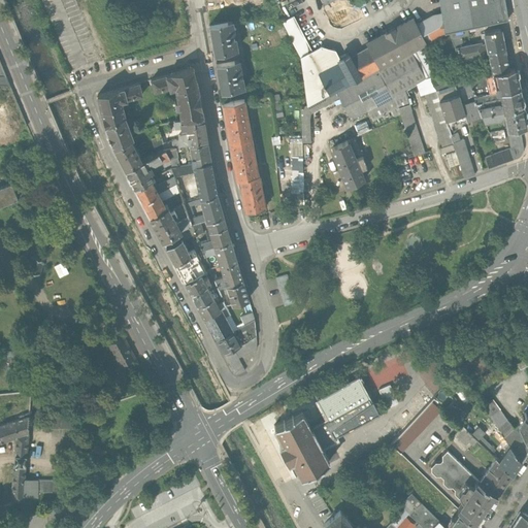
[(438,0),(441,12),(446,36),(468,32),(507,25),(502,0),(438,0)]
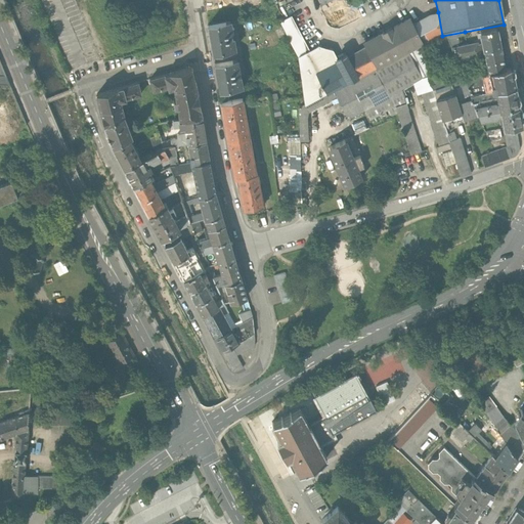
[(442,36),(438,12),(417,24),(411,14),(361,41),(362,43),(341,54),(352,77),(329,89),(335,101),(348,129),(363,122),(365,127),(395,115),(392,107),(406,103),(415,101),(409,88),(415,86),(419,95),(419,94),(433,89),(418,49),(442,36)]
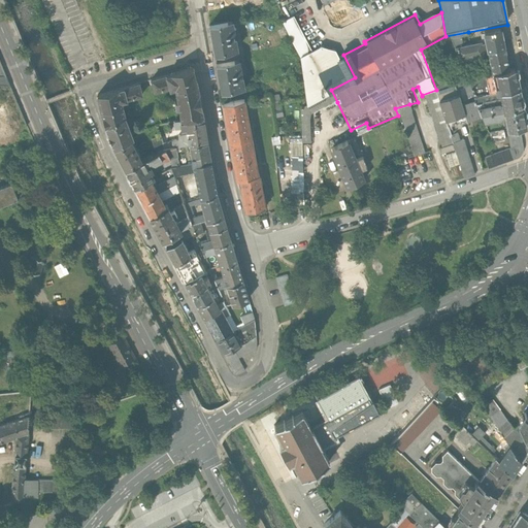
[(232,21),(209,25),(215,53),(237,48),(235,37),(233,37),(232,33),(234,32),(232,21)]
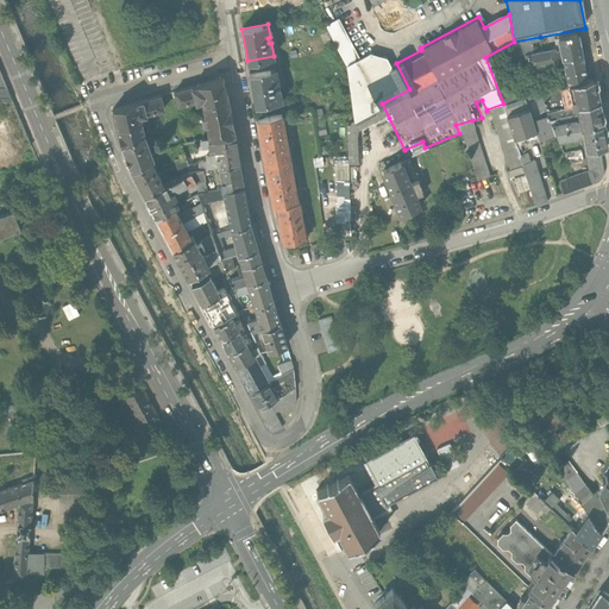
[(409,89),(396,63),(375,55),(363,62),(343,29),(325,39),(346,74),(352,165),(363,165),(360,133),(389,118),(382,104),(409,89)]
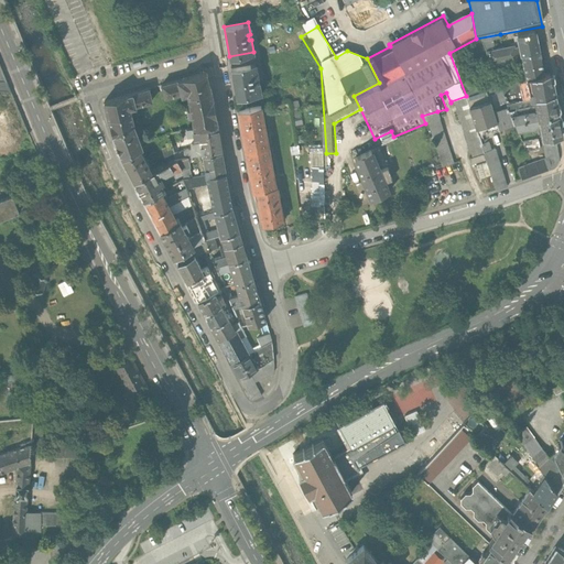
[(523,56),(552,51),(549,31),(519,36),(521,43),(523,56)]
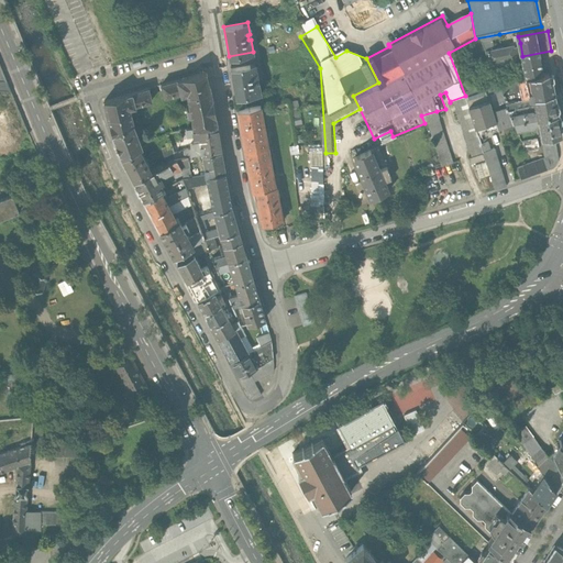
[(486,63),(522,56),(520,43),(494,47),(492,41),(500,39),(499,34),(475,39),(486,63)]
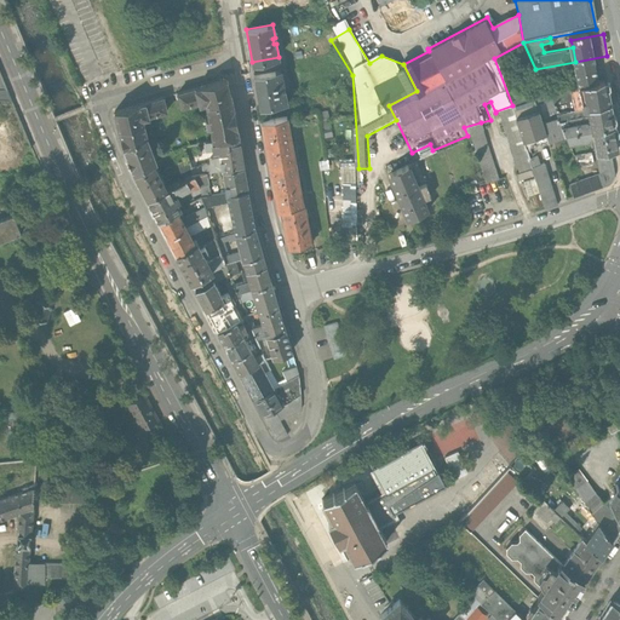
[(580,86),(612,80),(607,56),(575,62),(535,69),(543,84),(578,76),(580,86)]
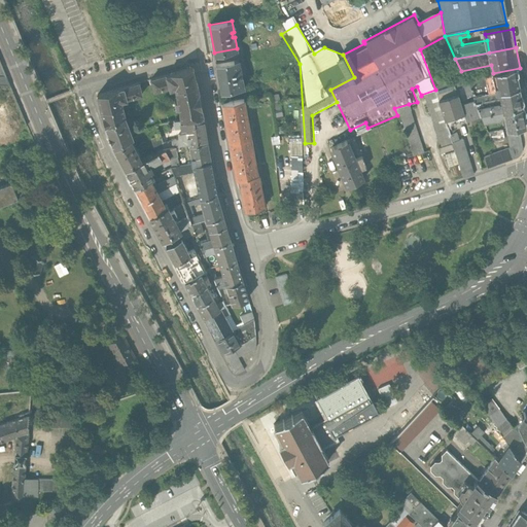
[(239,59),(216,63),(221,91),(244,86),(242,75),(240,75),(239,70),(241,70),(239,59)]
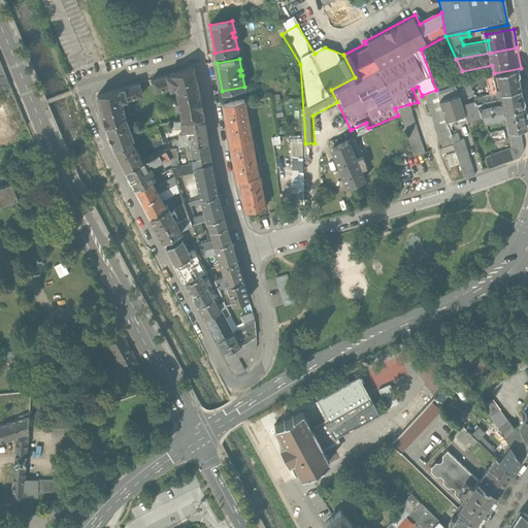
[(0,60),(0,86),(10,87),(0,60)]
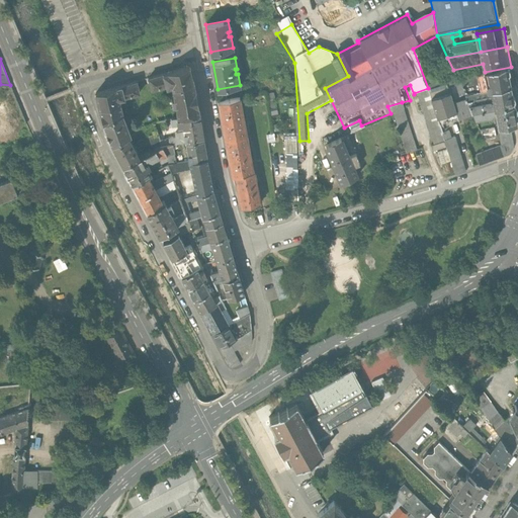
[(464,97),(515,87),(511,67),(485,72),(455,77),(464,97)]
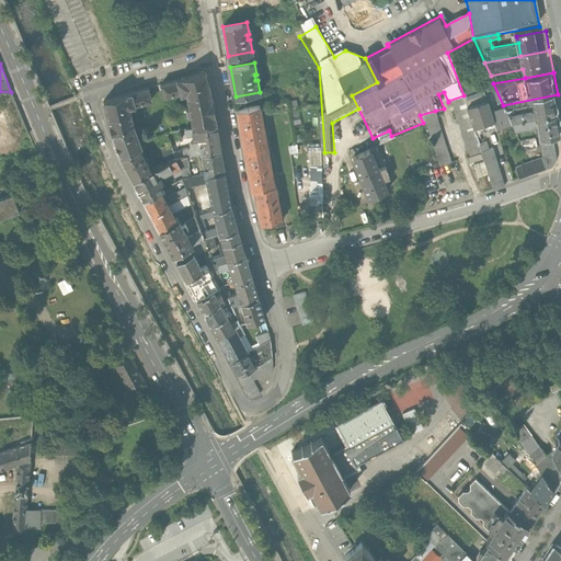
[(204,76),(184,80),(189,98),(189,102),(209,96),(204,76)]
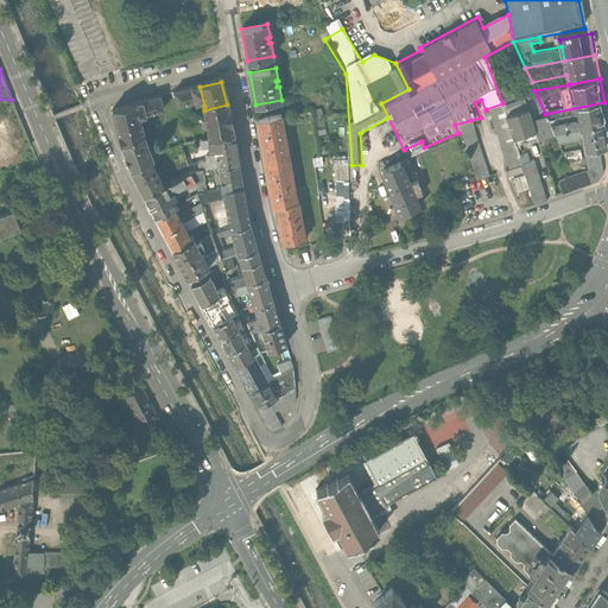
[(173,94),(177,108),(194,105),(195,108),(204,106),(200,87),(173,94)]
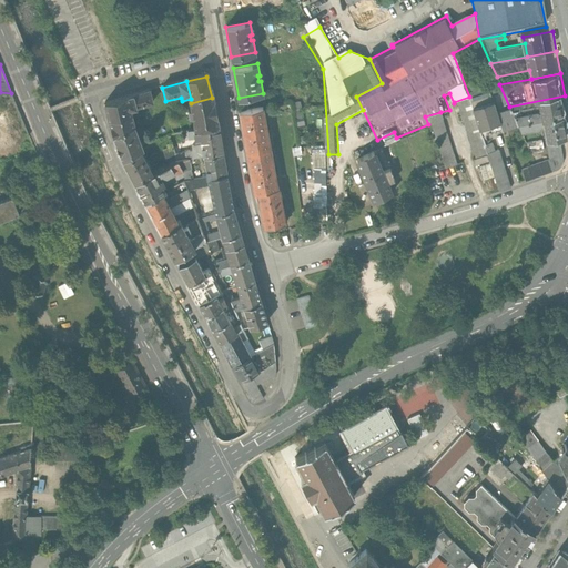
[(105,104),(109,119),(130,112),(137,111),(135,108),(142,105),(152,103),(149,91),(105,104)]
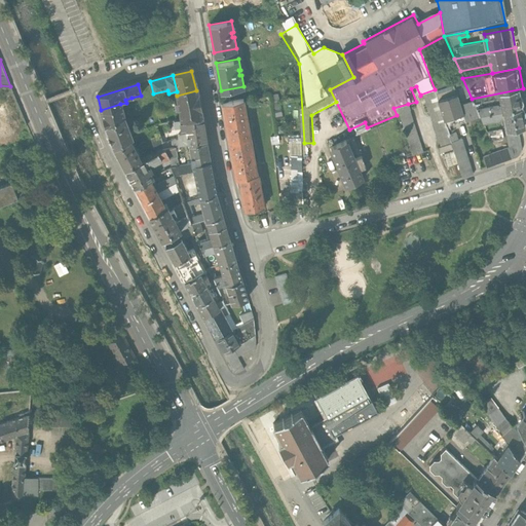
[(473,101),(479,116),(525,108),(525,104),(523,88),(472,99),(473,101)]
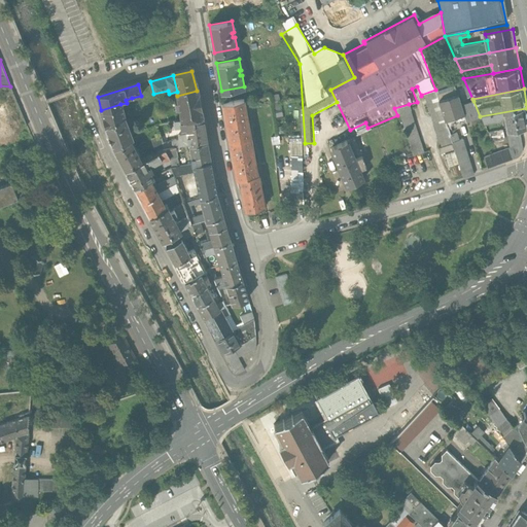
[(435,90),(421,95),(438,147),(454,143),(447,120),(441,101),(436,90),(435,90)]
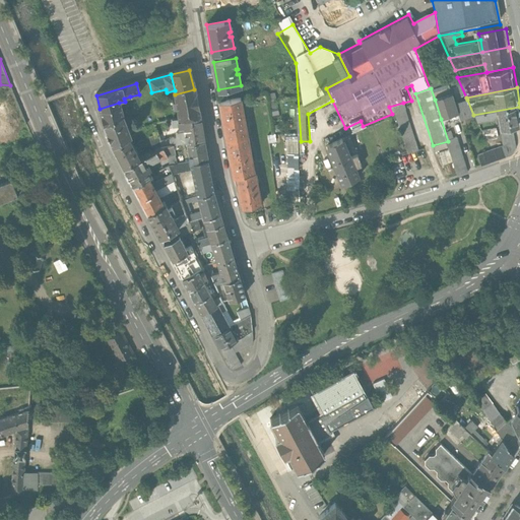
[(194,89),(175,94),(177,102),(173,103),(174,109),(177,109),(178,116),(179,118),(199,114),(194,89)]
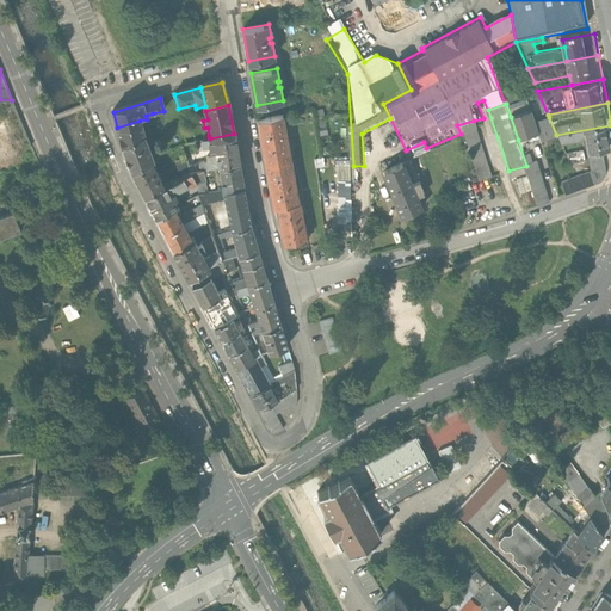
[(534,110),(511,117),(518,140),(541,133),(537,121),(534,110)]
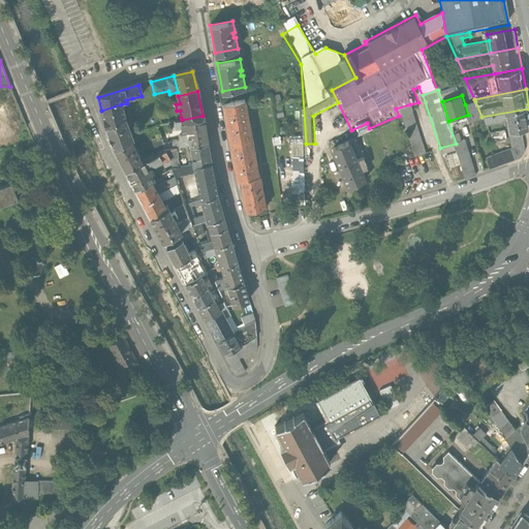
[(251,138),(245,99),(224,103),(230,142),(251,138)]
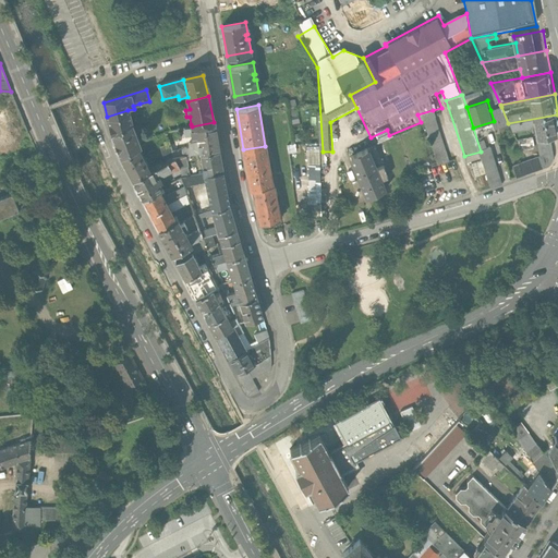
[(497,128),(508,123),(501,107),(490,110),(494,121),(497,128)]
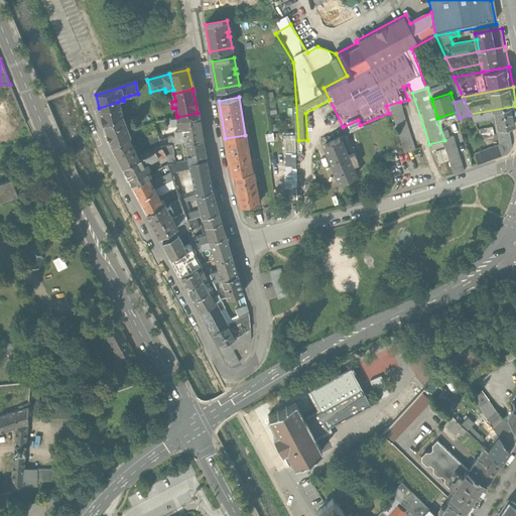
[(118,102),(99,108),(104,122),(123,116),(118,102)]
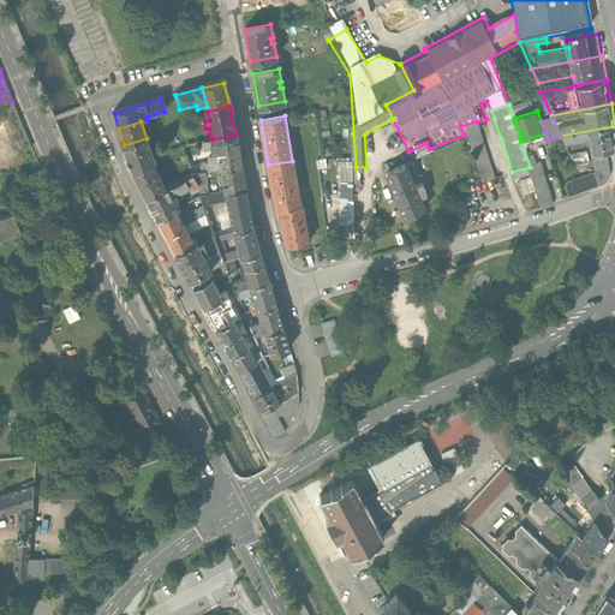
[(477,121),(460,126),(464,135),(478,179),(494,174),(477,121)]
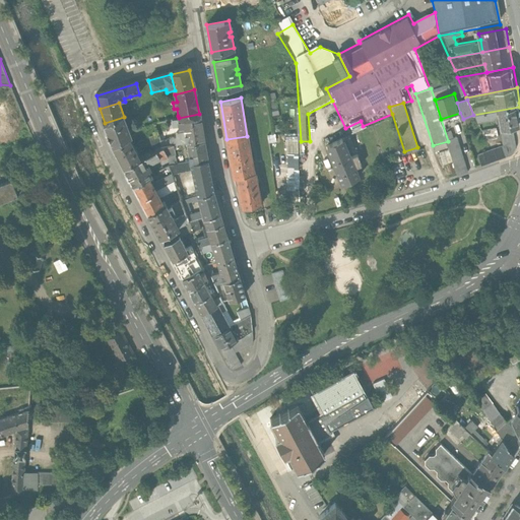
[(519,107),(473,115),(477,123),(498,120),(501,130),(514,127),(519,125),(519,107)]
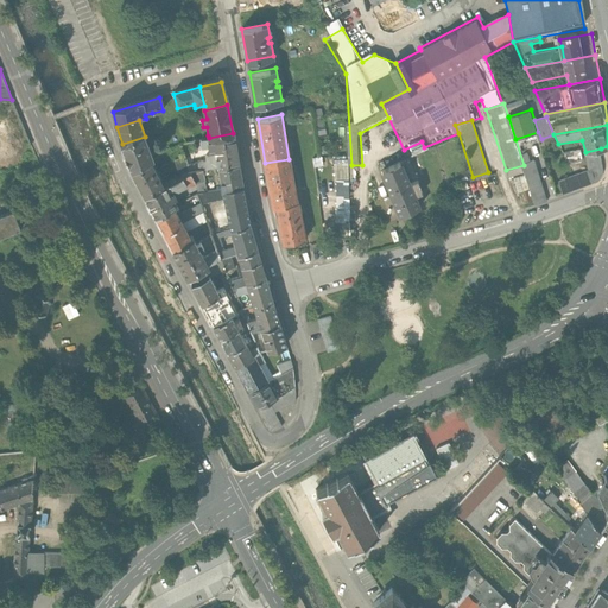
[(182,138),(183,144),(194,141),(201,140),(209,138),(208,135),(202,137),(201,133),(182,138)]
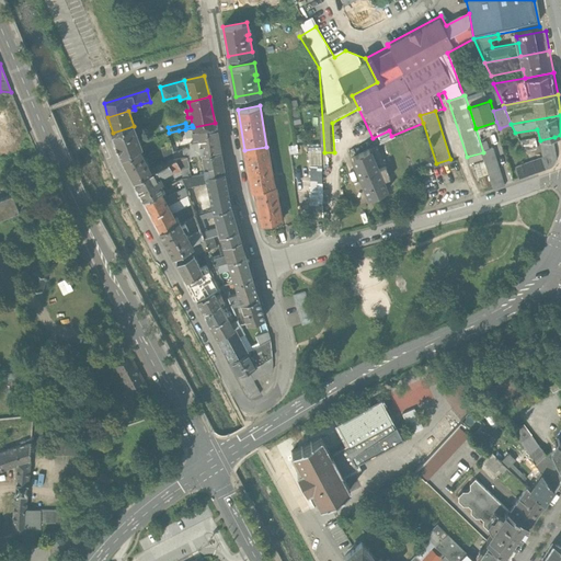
[(201,153),(220,150),(215,123),(193,127),(185,129),(186,133),(192,132),(193,140),(198,139),(199,147),(201,153)]
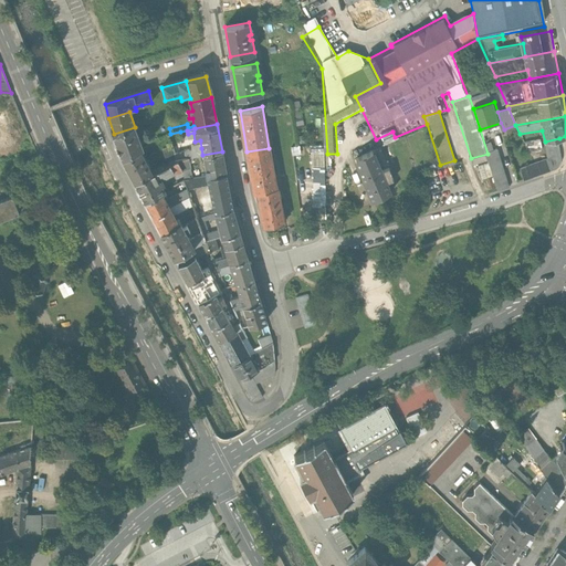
[(114,134),(122,158),(139,148),(142,147),(135,127),(114,134)]
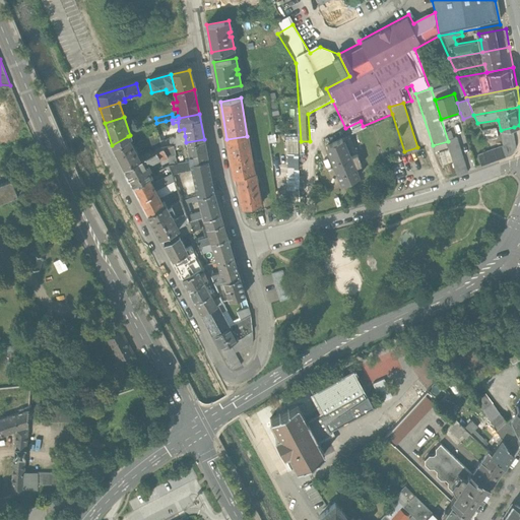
[(501,130),(503,145),(478,154),(483,169),(510,157),(514,154),(516,152),(518,147),(517,142),(514,127),(501,130)]
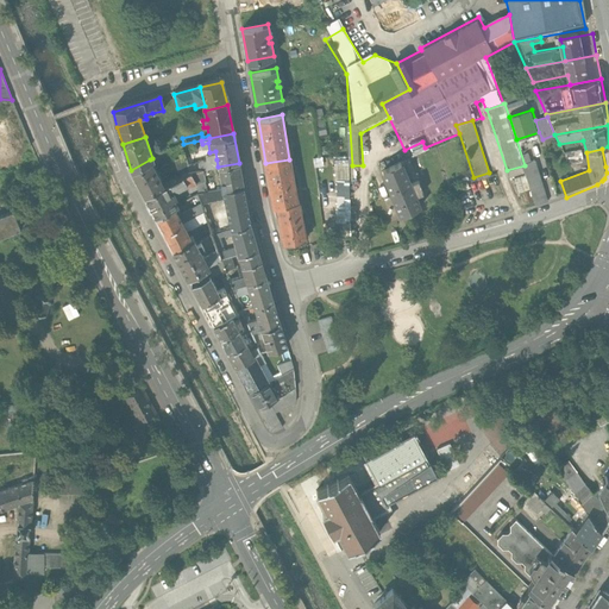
[(188,165),(183,154),(179,155),(180,158),(174,161),(181,176),(190,171),(188,165)]
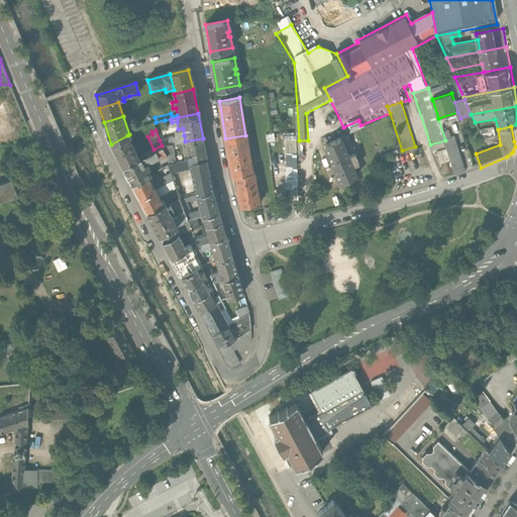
[(122,166),(139,158),(127,135),(111,144),(122,166)]
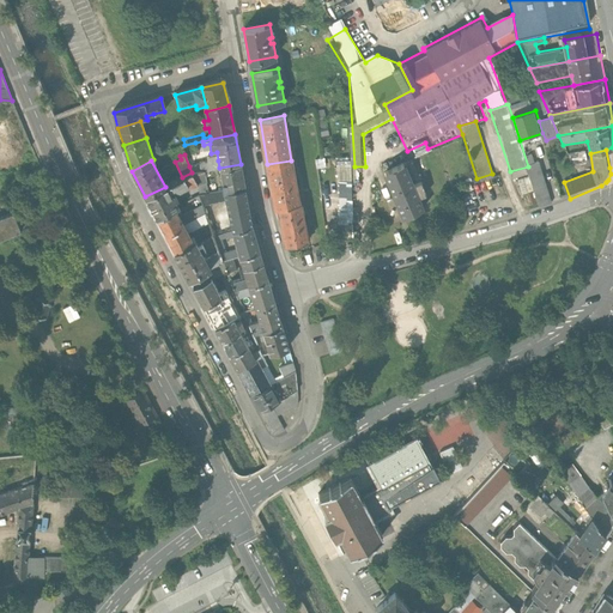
[(205,171),(219,168),(218,161),(202,163),(205,171)]
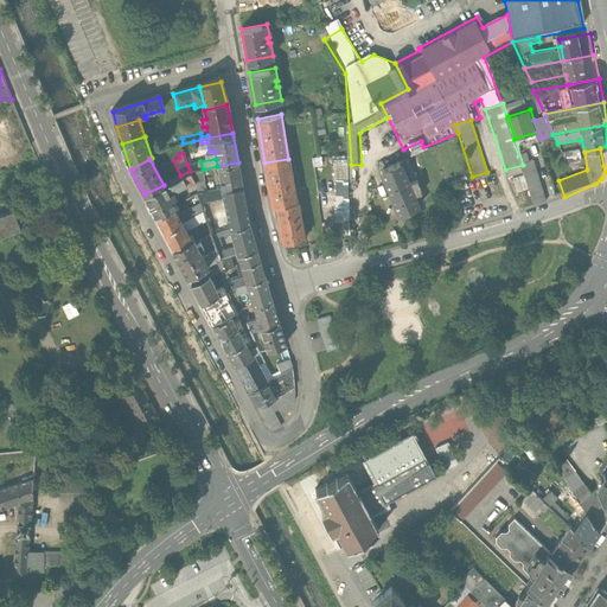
[(296,200),(288,159),(264,163),(273,206),(276,205),(296,200)]
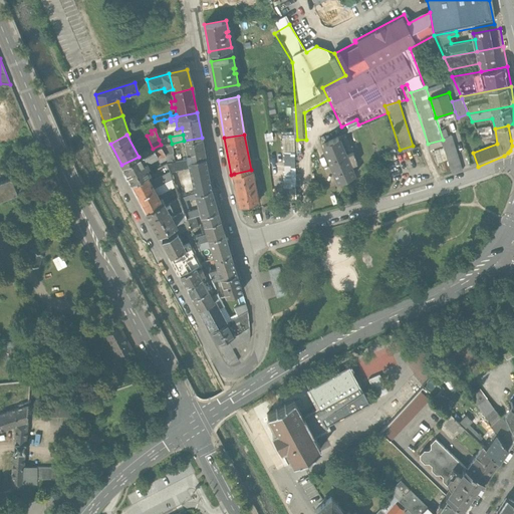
[(161,145),(172,144),(170,137),(159,140),(161,145)]
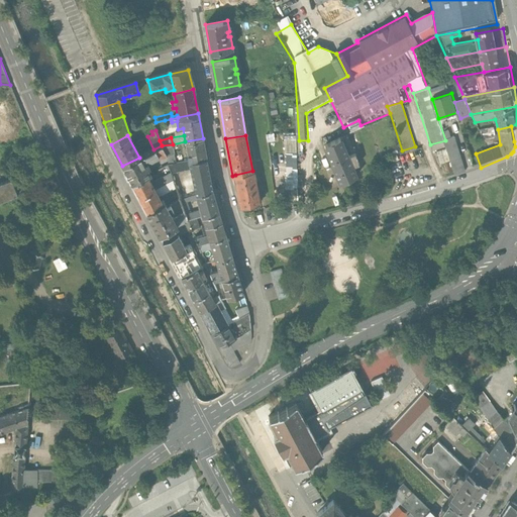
[(353,154),(346,137),(324,147),(340,183),(362,174),(357,165),(364,162),(359,151),(353,154)]
